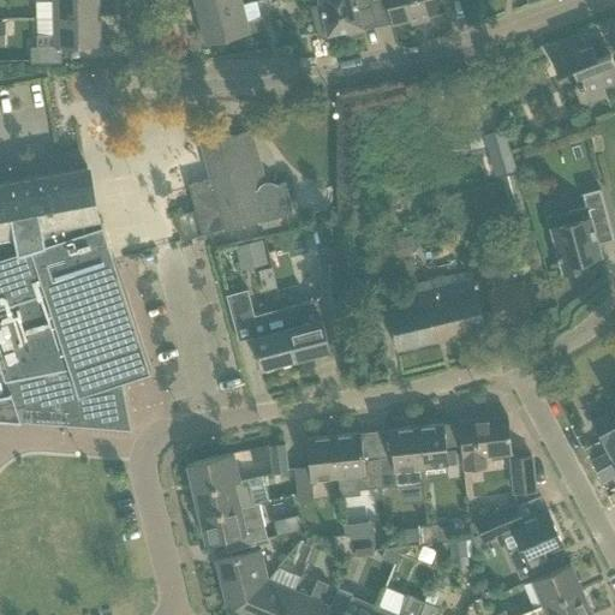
[(53,1),(53,18),(99,17),(97,0),(35,0),(35,1),(53,1)]
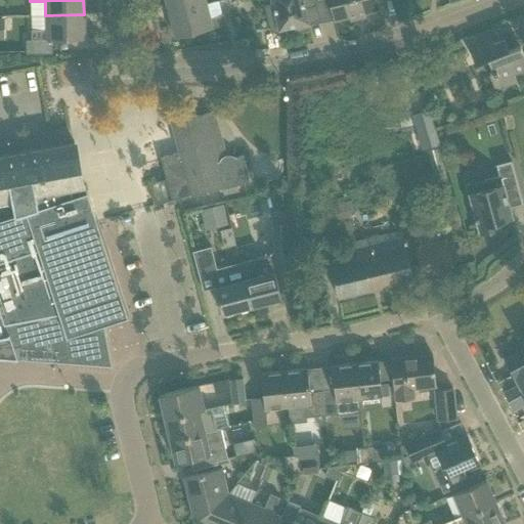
[(165,0),(169,13),(206,4),(205,0),(165,0)]
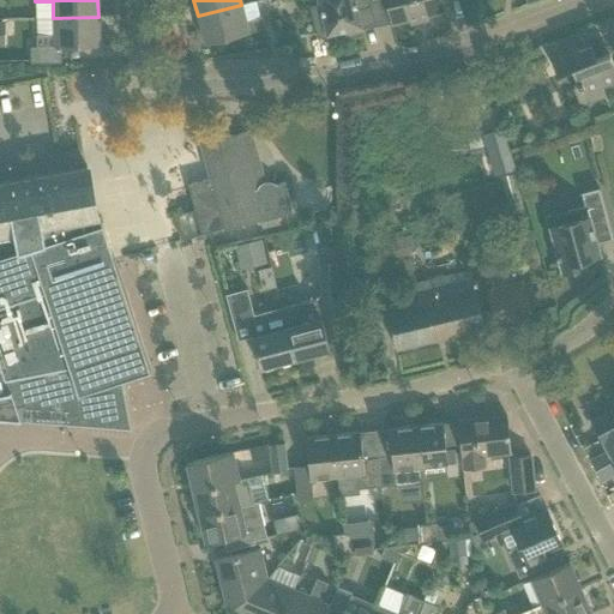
[(361,0),(317,0),(319,5),(308,7),(317,40),(326,37),(326,36),(344,31),(345,34),(362,30),(355,1),(361,0)]
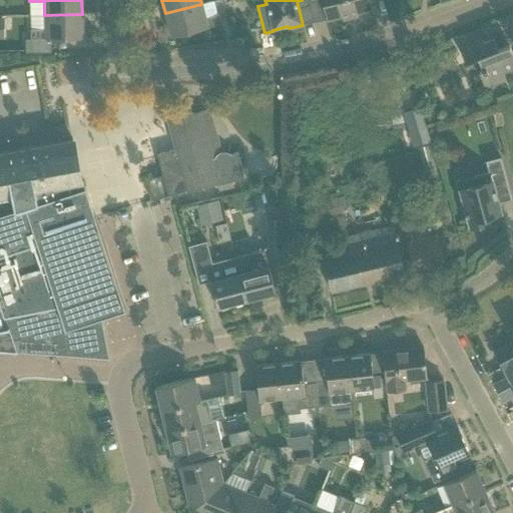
[(307,0),(308,2),(316,0),(322,0),(327,20),(342,16),(343,20),(351,18),(346,0),(307,0)]
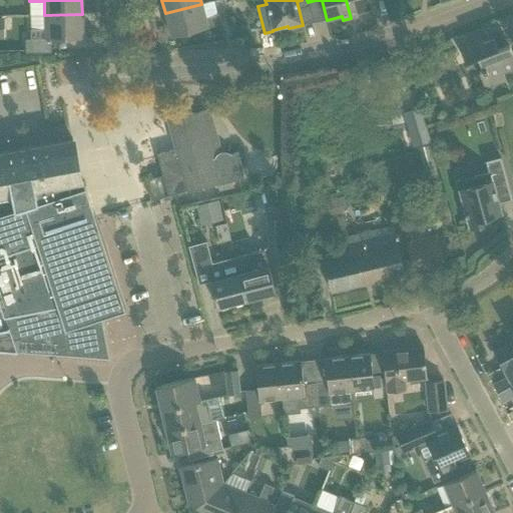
[(346,0),(351,18),(359,16),(358,12),(372,9),(370,0),(346,0)]
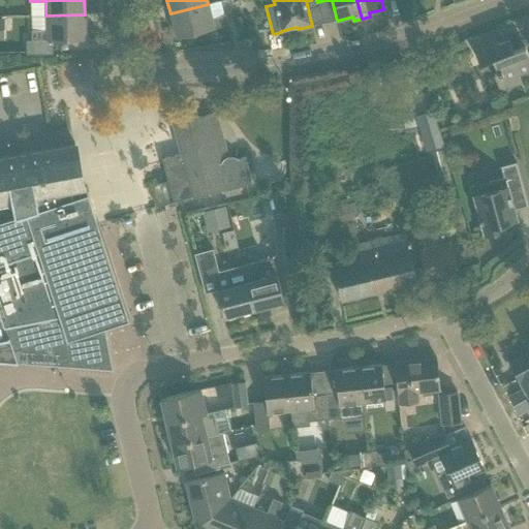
[(208,4),(170,13),(177,38),(228,25),(226,14),(212,18),(208,4)]
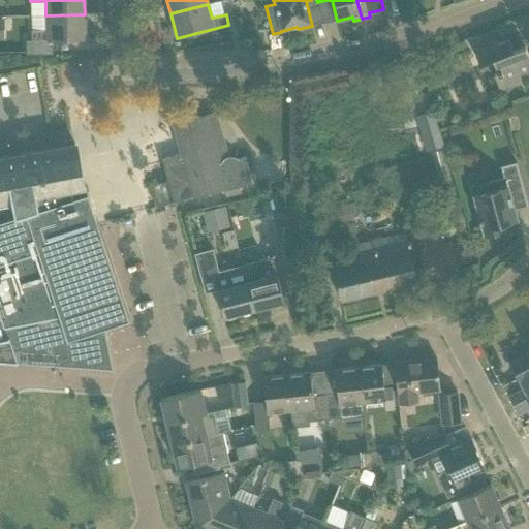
[(85,14),(45,16),(47,30),(31,30),(32,41),(86,39),(85,14)]
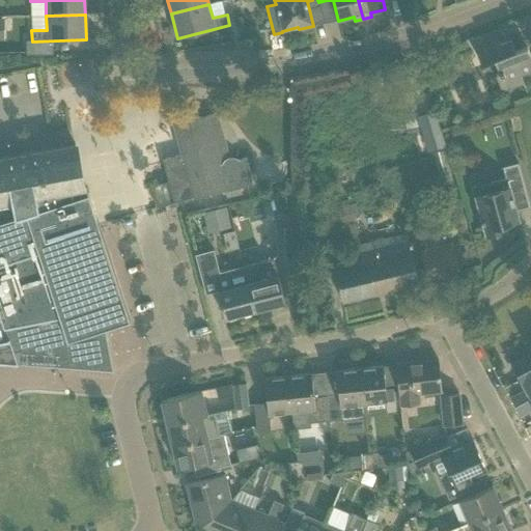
[(497,77),(502,91),(524,83),(521,75),(530,70),(530,57),(527,47),(514,51),(510,40),(500,45),(495,31),(472,40),(482,67),(495,62),(500,76),(497,77)]
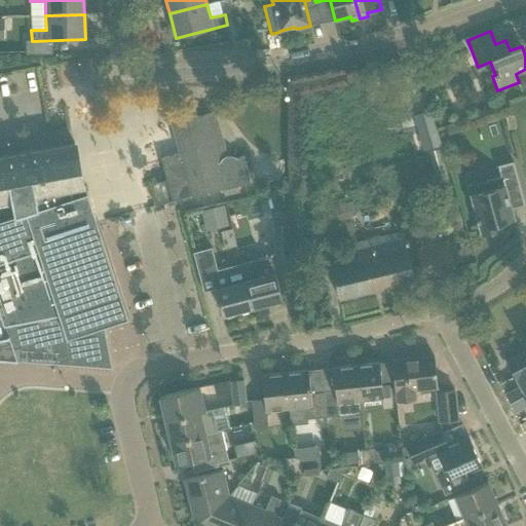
[(447,58),(443,46),(424,53),(428,65),(447,58)]
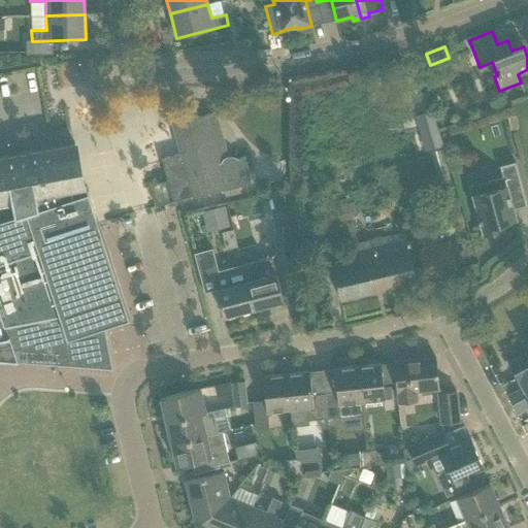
[(180,154),(163,159),(174,200),(191,196),(191,197),(251,182),(244,157),(228,162),(216,112),(172,124),(180,154)]
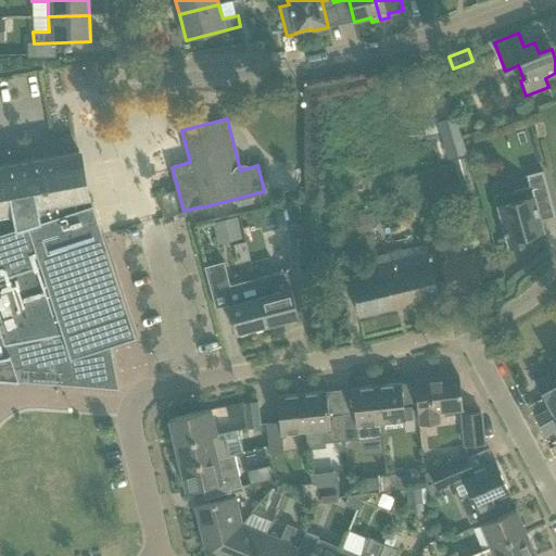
[(0,379),(19,381),(20,381),(22,367),(51,361),(55,383),(118,389),(110,343),(135,335),(103,235),(103,234),(90,194),(87,196),(81,164),(78,151),(0,165),(0,379)]
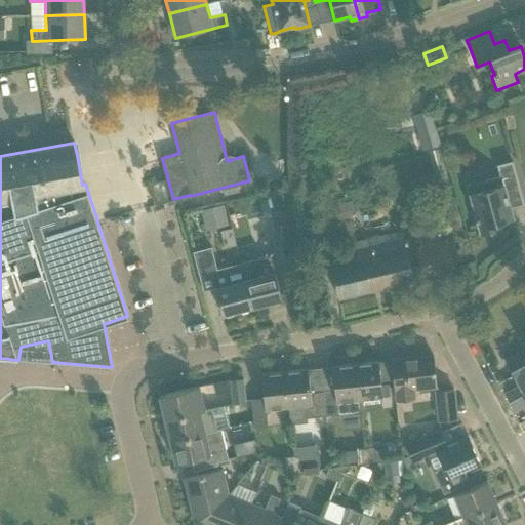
[(496,165),(500,177),(485,180),(488,190),(470,194),(476,217),(477,221),(481,234),(500,229),(498,221),(513,217),(508,200),(522,197),(512,161),(496,165)]
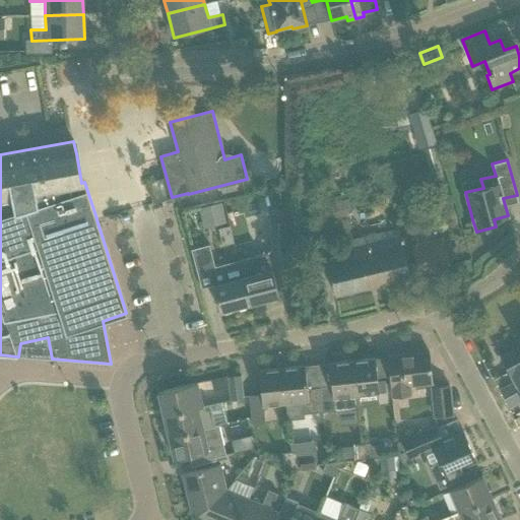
[(289,252),(287,185),(268,190),(270,252),(289,252)]
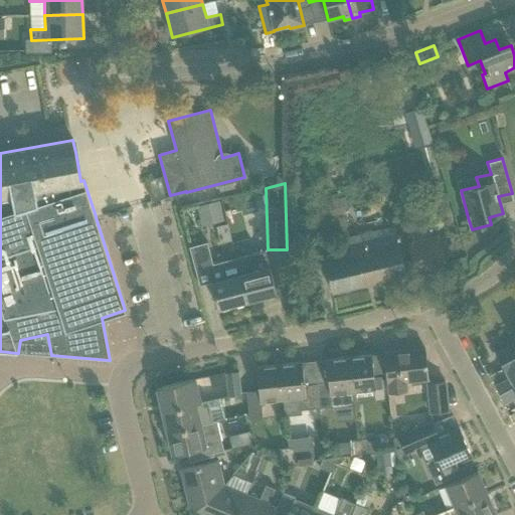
[(223,220),(219,201),(197,206),(200,224),(223,220)]
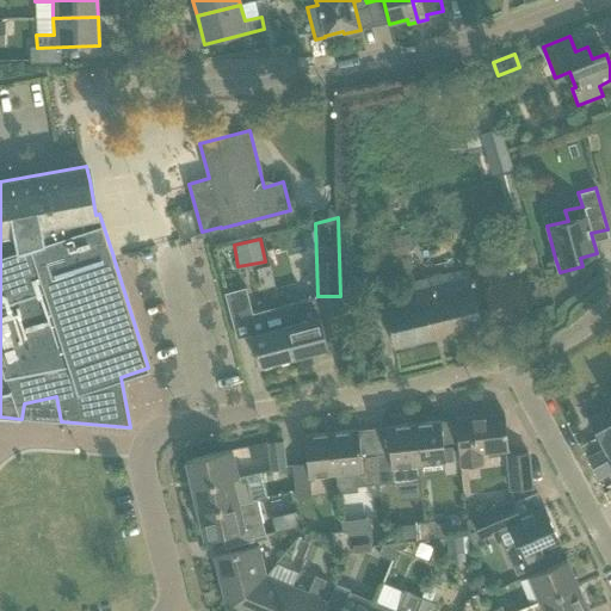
[(384,309),(388,323),(394,347),(481,326),(468,270),(409,284),(414,303),(384,309)]
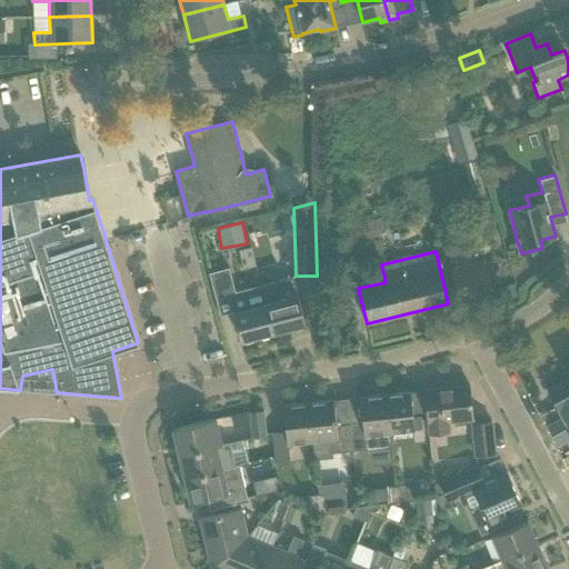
[(455,260),(456,267),(449,269),(458,300),(492,291),(490,286),(502,283),(498,269),(487,272),(483,259),(476,261),(475,257),(465,260),(463,258),(455,260)]
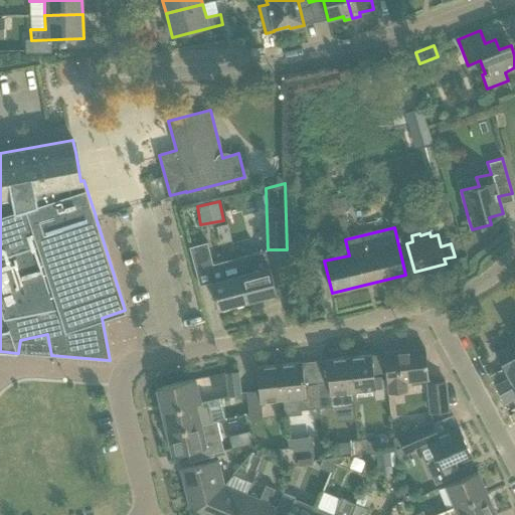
[(206,242),(189,247),(194,267),(199,286),(211,283),(218,310),(247,302),(239,275),(235,260),(213,266),(206,242)]
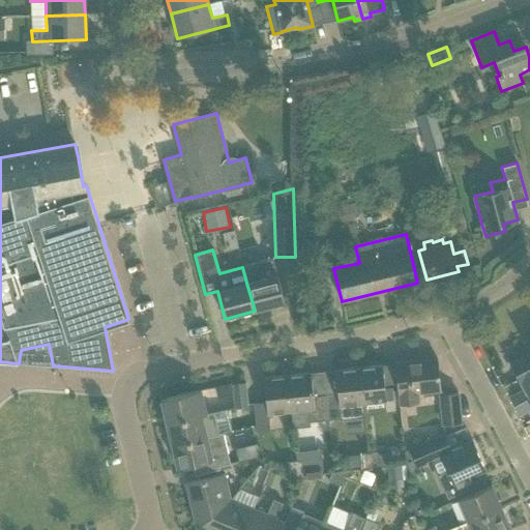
[(271,259),(242,266),(242,267),(246,283),(255,311),(285,302),(280,283),(277,274),(275,275),(271,259)]
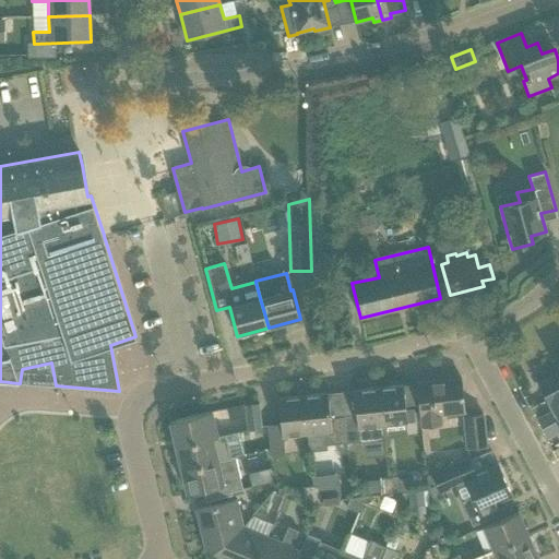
[(558,372),(558,375),(538,385),(548,404),(550,403),(558,419),(558,418),(558,358),(552,361),(558,372)]
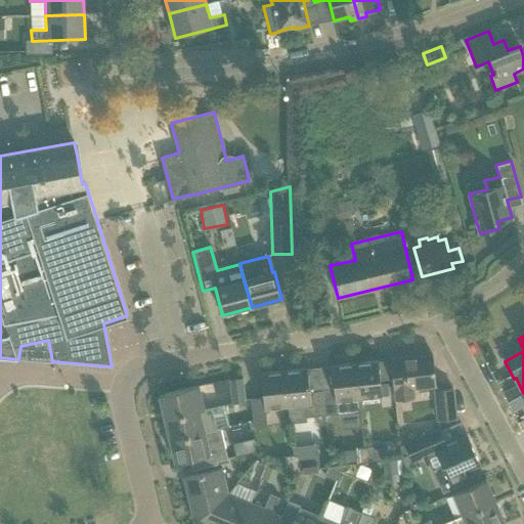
[(411,389),(436,386),(432,355),(390,360),(394,391),(395,400),(412,398),(411,389)]
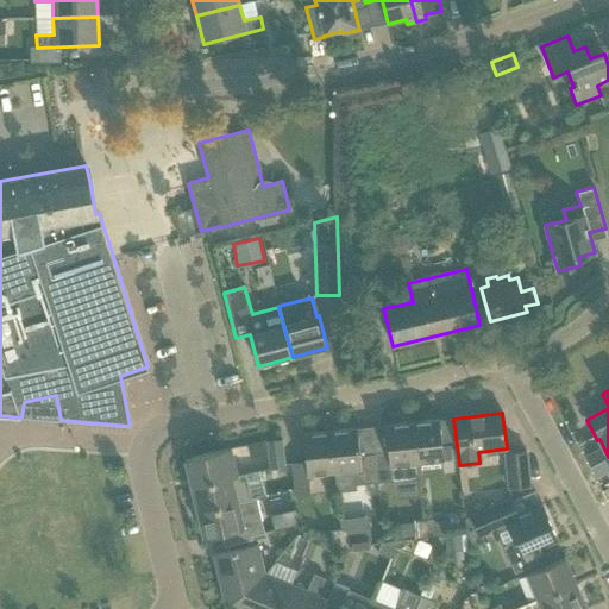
[(439,420),(412,422),(416,463),(444,460),(439,420)]
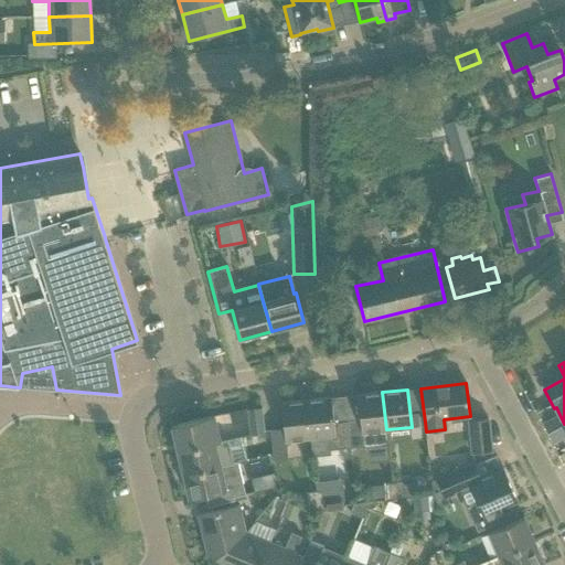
[(360,419),(347,420),(349,446),(386,443),(386,429),(382,392),(358,395),(360,419)]
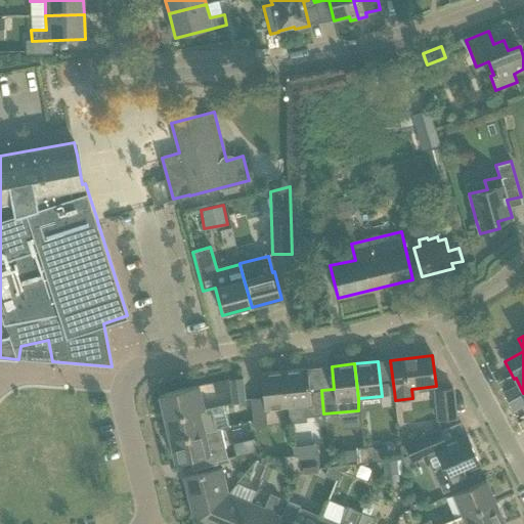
[(307,368),(282,372),(287,405),(305,403),(306,415),(323,413),(321,390),(309,392),(307,368)]
